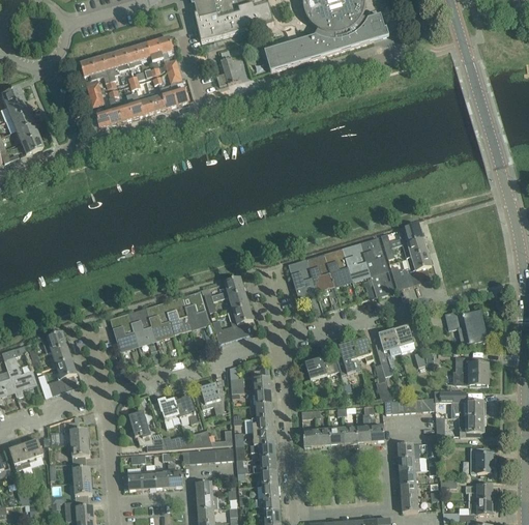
[(192,0),(192,1),(194,1),(197,11),(194,11),(200,39),(222,34),(257,24),(257,23),(258,23),(252,4),(242,7),(240,0),(192,0)]
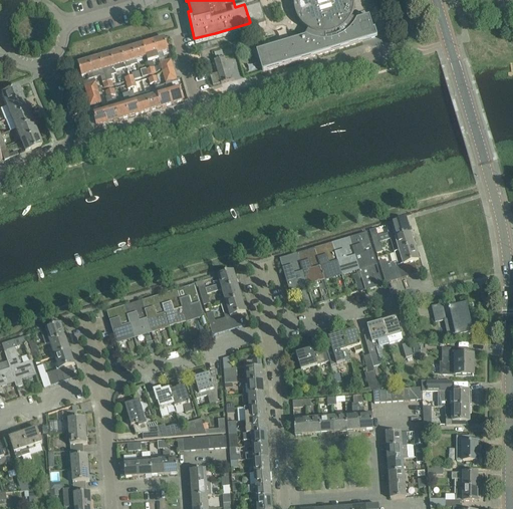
[(249,23),(250,25),(265,21),(258,0),(233,0),(235,7),(244,4),(250,22),(249,22),(249,23)]
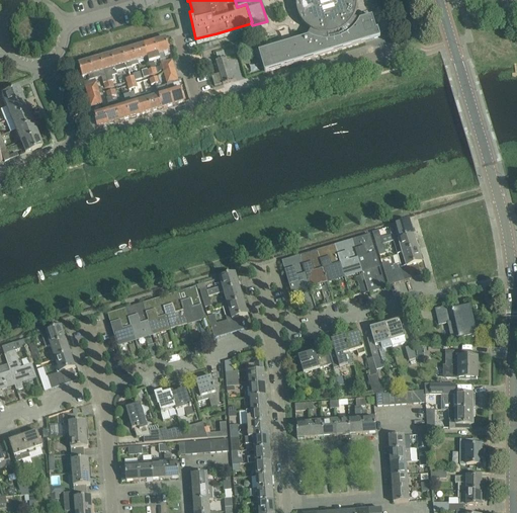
[(295,0),(295,5),(296,10),(298,15),(302,19),(306,23),(310,26),(307,31),(306,31),(306,32),(307,32),(275,43),(257,48),(263,68),(264,68),(264,67),(378,33),(376,25),(374,25),(371,12),(358,16),(353,13),(354,9),(356,4),(356,0),(295,0)]
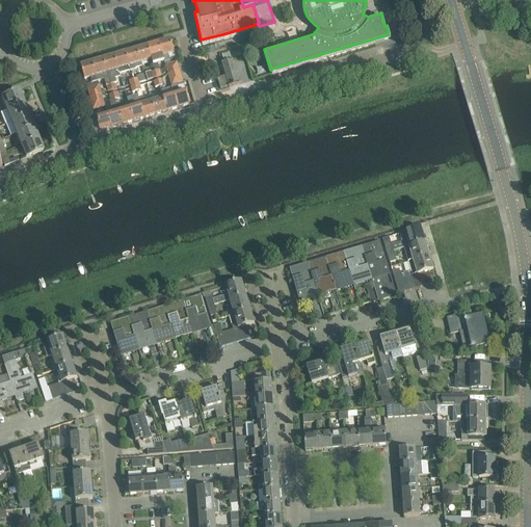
[(169,34),(158,38),(161,51),(163,56),(164,60),(169,58),(167,49),(173,48),(169,34)]
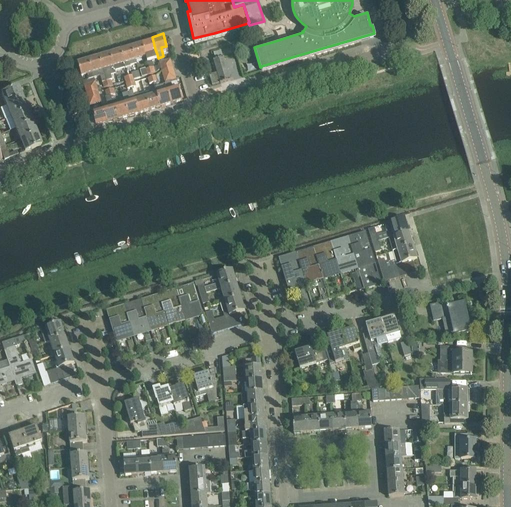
[(152,37),(141,40),(145,52),(148,64),(152,63),(153,62),(151,56),(157,54),(155,49),(152,37)]
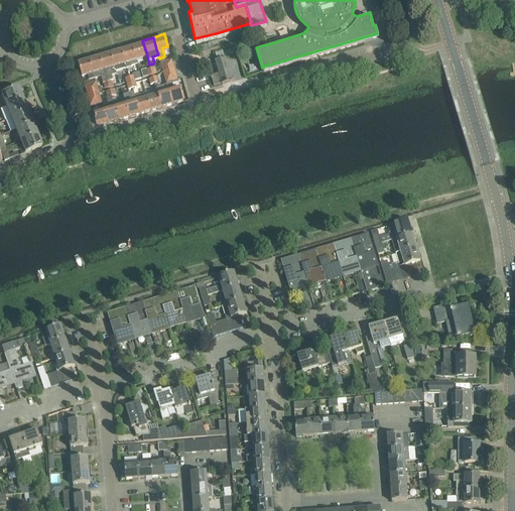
[(142,40),(131,43),(135,55),(146,52),(142,40)]
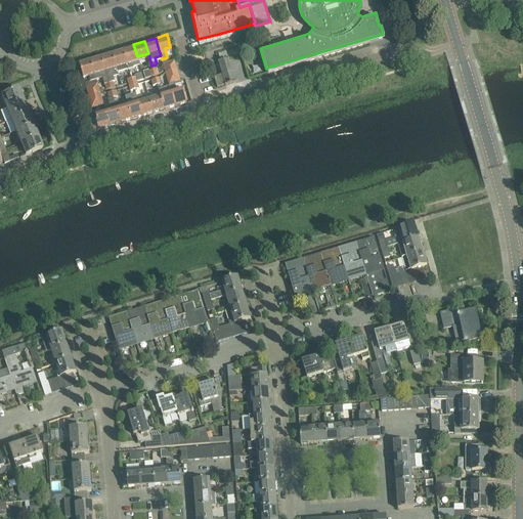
[(133,44),(123,47),(126,59),(128,65),(132,63),(132,62),(138,60),(137,56),(133,44)]
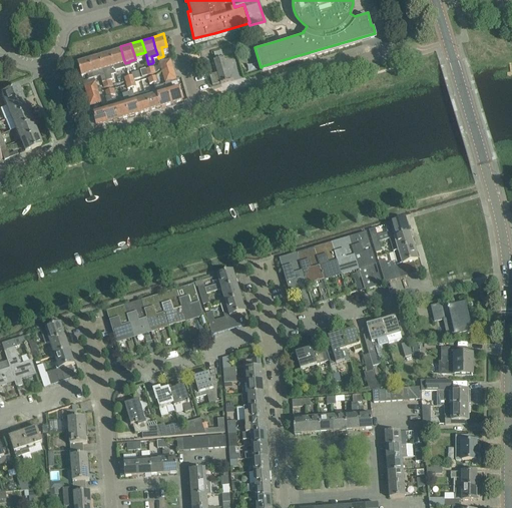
[(109,49),(112,62),(123,58),(120,46),(109,49)]
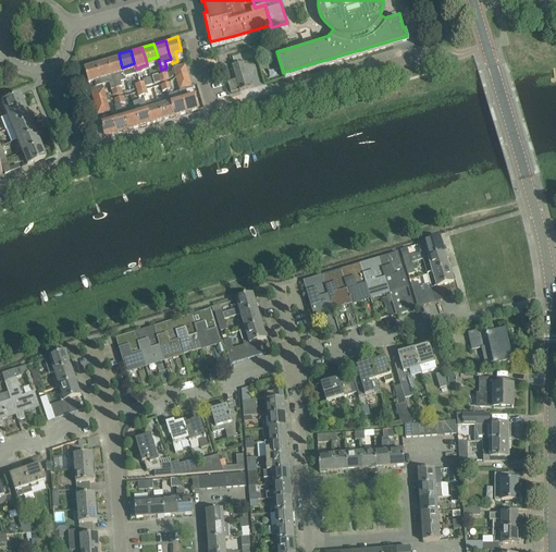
[(119,53),(107,57),(111,71),(114,84),(120,83),(121,82),(120,77),(125,76),(124,72),(122,68),(119,53)]
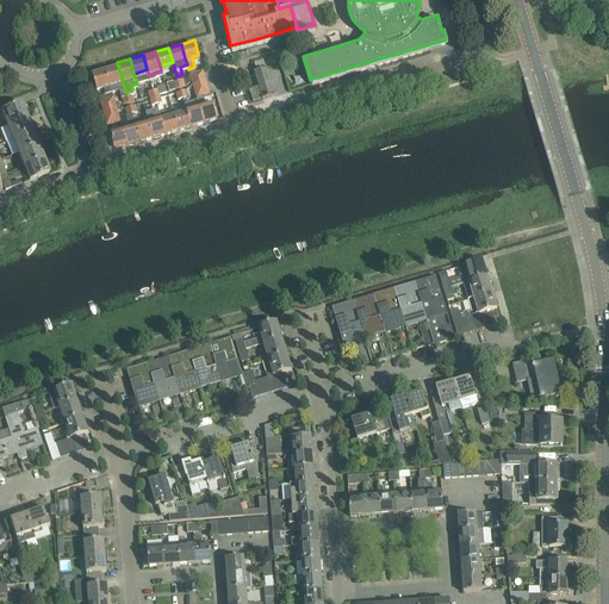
[(117,62),(104,66),(111,87),(118,85),(123,99),(128,98),(125,92),(122,78),(117,62)]
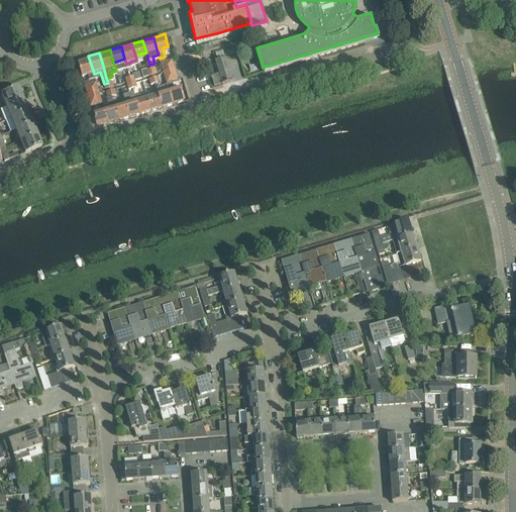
[(221,80),(231,77),(225,54),(214,57),(221,80)]
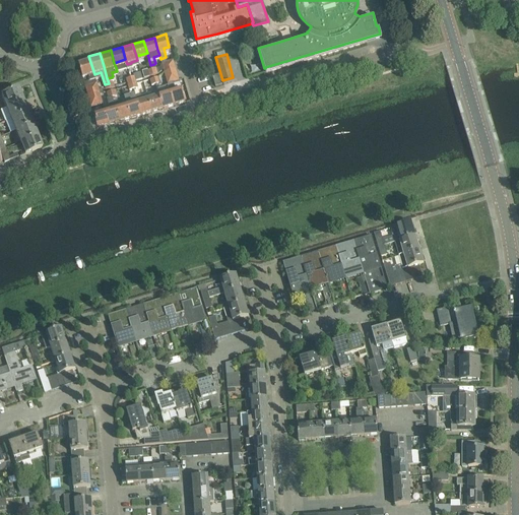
[(88,56),(77,60),(81,72),(86,71),(88,76),(83,77),(84,82),(85,87),(96,84),(94,74),(88,56)]
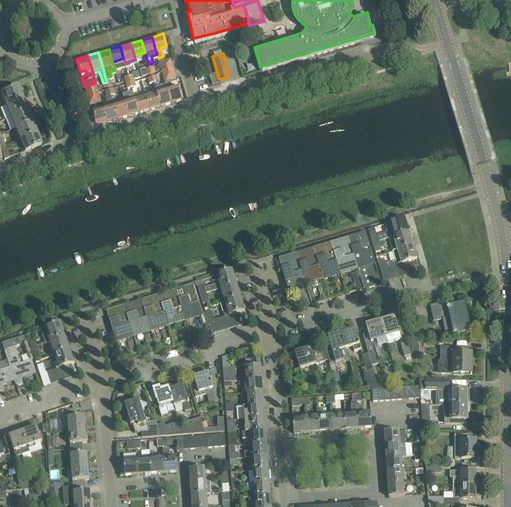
[(171,60),(169,55),(158,58),(159,61),(160,64),(171,60)]
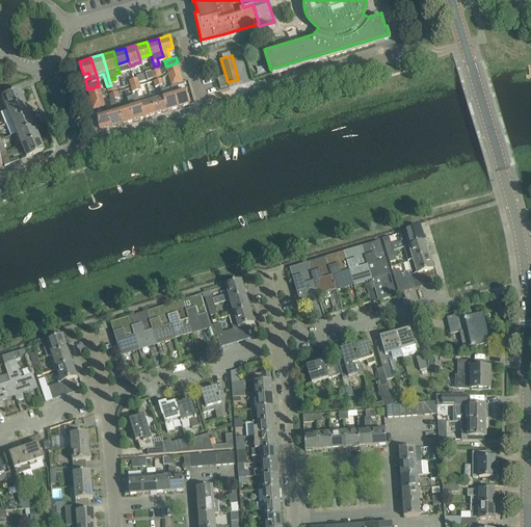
[(184,86),(179,88),(177,81),(183,80),(179,66),(167,70),(170,83),(177,103),(188,100),(184,86)]
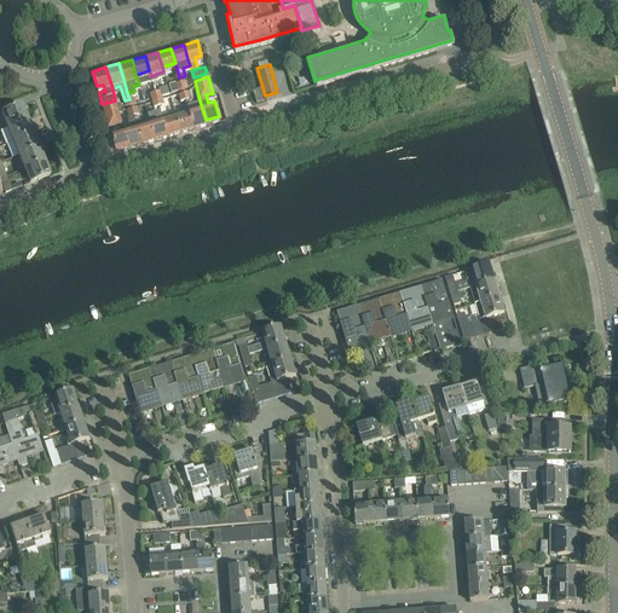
[(174,77),(168,79),(171,87),(177,86),(182,85),(179,77),(175,79),(174,77)]
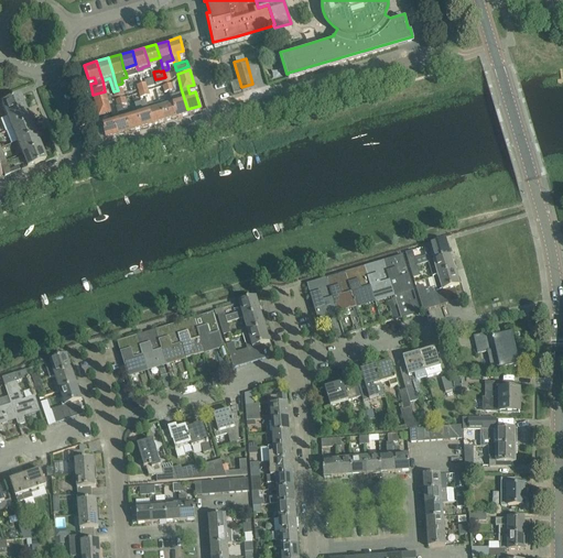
[(144,78),(140,79),(142,85),(147,84),(147,83),(153,80),(151,74),(143,76),(144,78)]
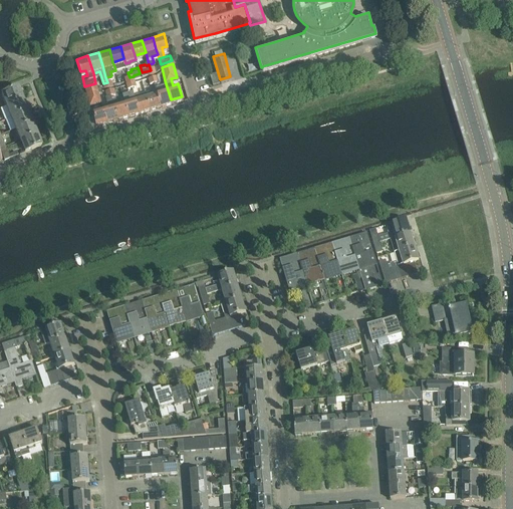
[(157,77),(153,78),(155,85),(160,102),(171,99),(165,80),(160,81),(157,75),(157,77)]
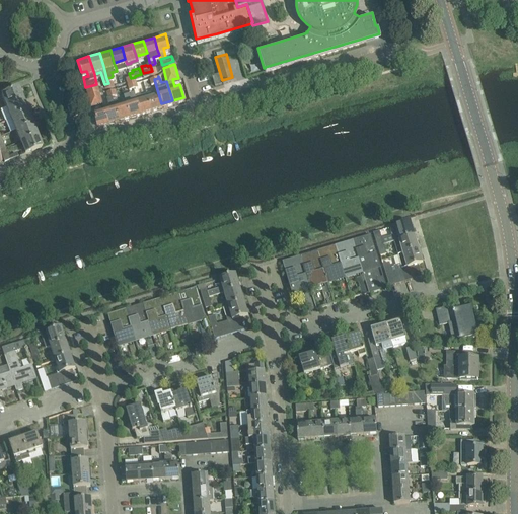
[(0,90),(5,102),(22,95),(17,84),(0,90)]
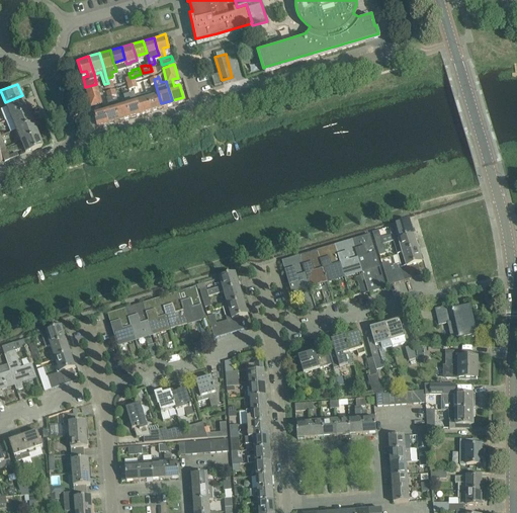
[(90,101),(101,98),(97,86),(86,90),(90,101)]
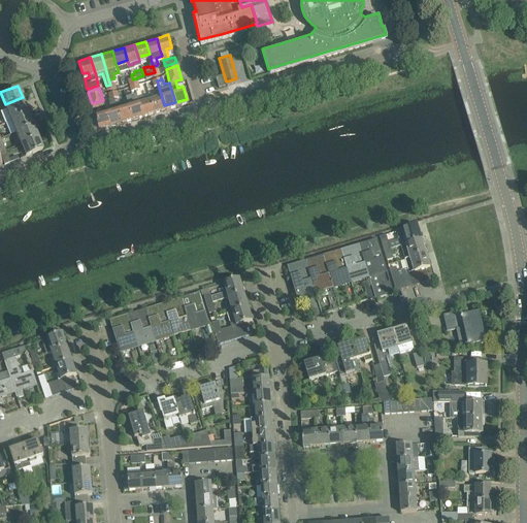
[(159,88),(149,91),(154,109),(164,105),(159,88)]
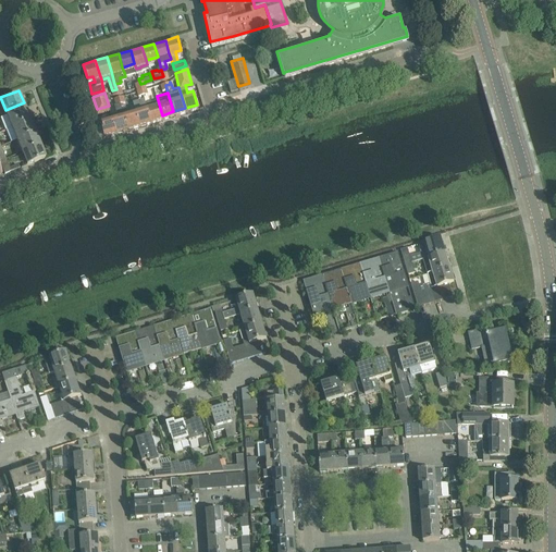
[(138,100),(133,102),(138,122),(150,119),(145,99),(143,95),(137,96),(138,100)]
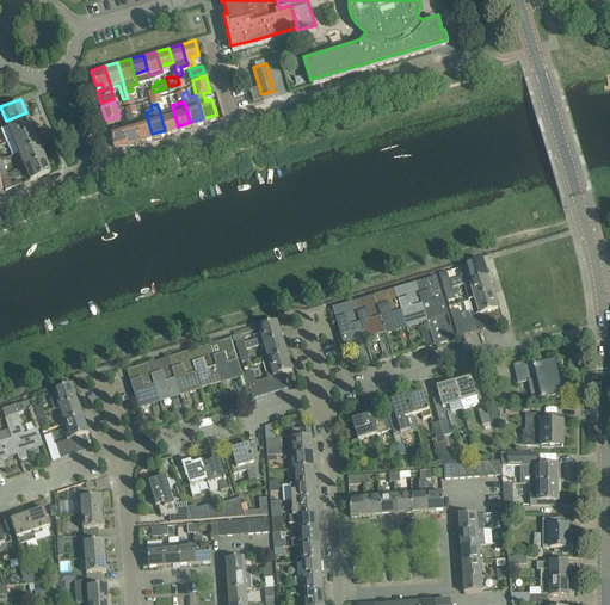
[(178,127),(172,105),(159,109),(165,130),(178,127)]
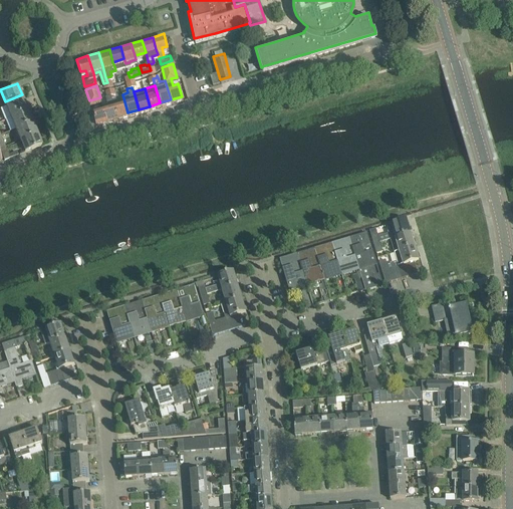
[(26,106),(22,94),(5,101),(9,112),(26,106)]
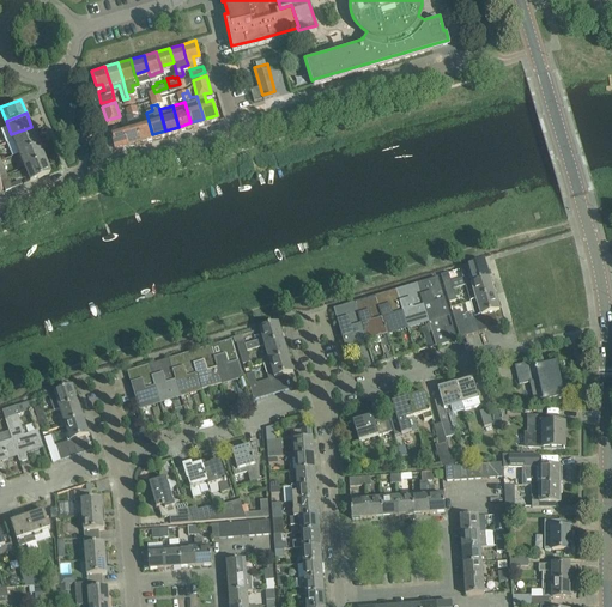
[(146,113),(133,116),(140,138),(152,134),(146,113)]
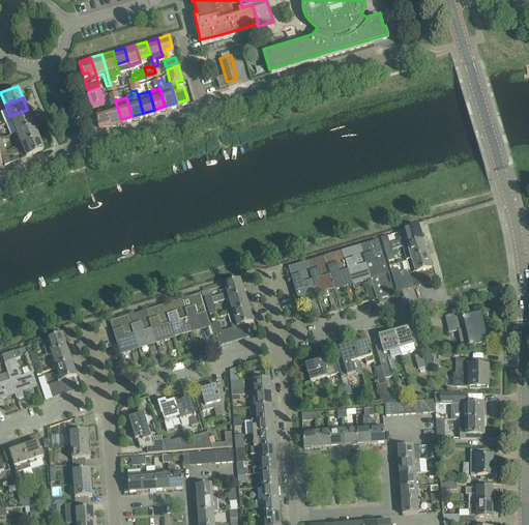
[(110,122),(121,119),(115,98),(109,100),(111,108),(106,110),(110,122)]
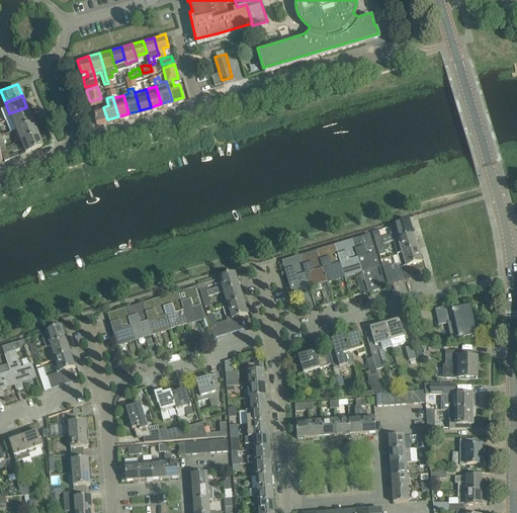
[(9,113),(14,125),(31,118),(26,107),(9,113)]
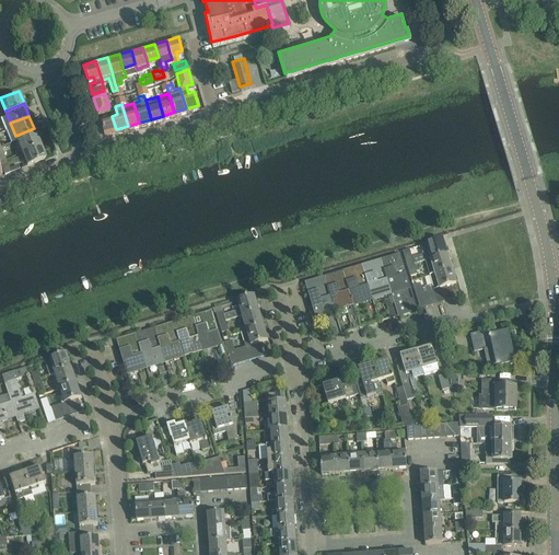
[(112,116),(100,119),(104,133),(116,129),(112,116)]
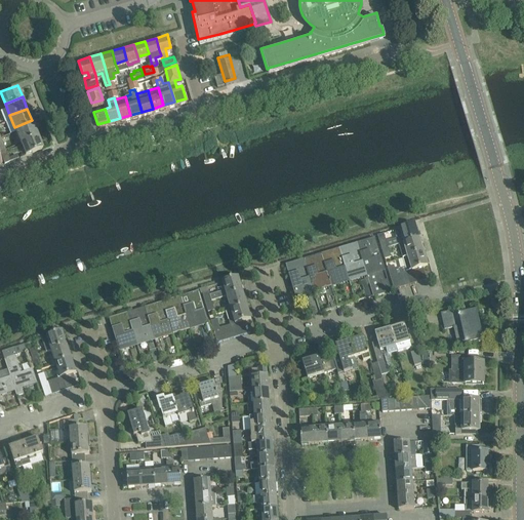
[(36,132),(32,120),(14,127),(19,138),(36,132)]
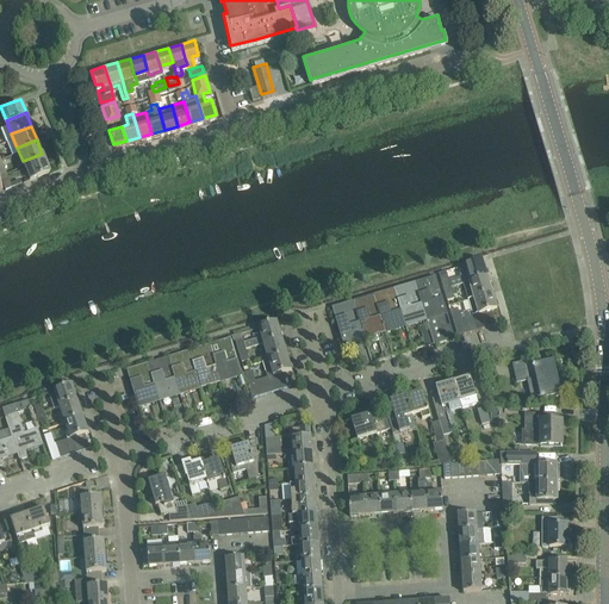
[(23,161),(28,175),(48,167),(42,154),(23,161)]
